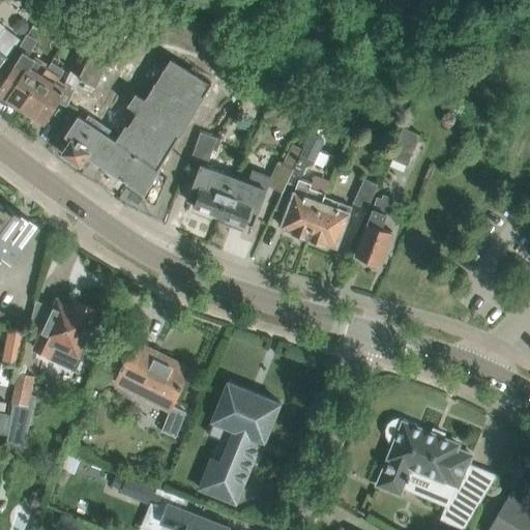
[(68,11),(61,22),(71,28),(80,16),(68,11)]
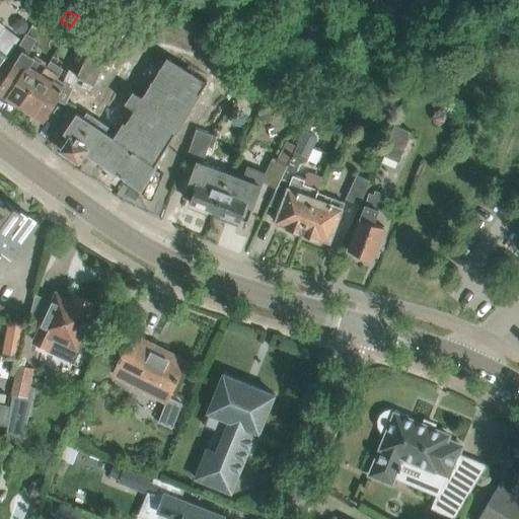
[(70,27),(69,30),(78,35),(88,19),(78,15),(70,27)]
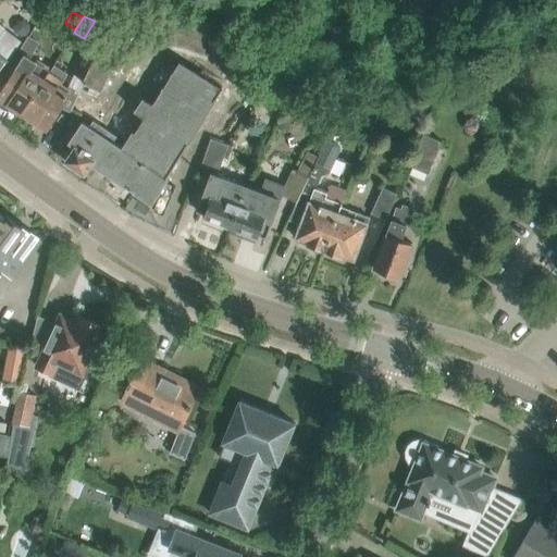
[(17,20),(14,24),(15,31),(20,35),(26,34),(31,28),(29,23),(24,19),(17,20)]
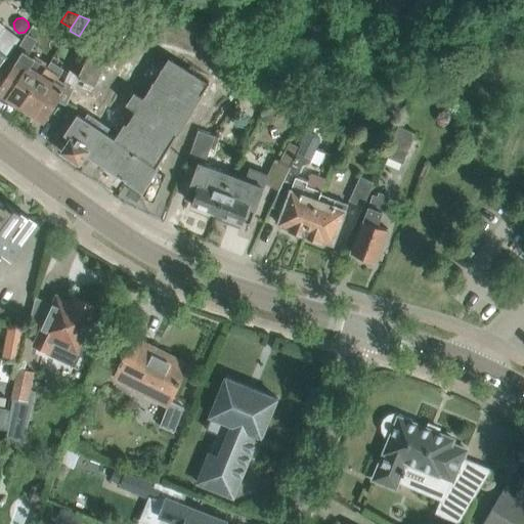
[(0,24),(0,67),(20,39),(0,24)]
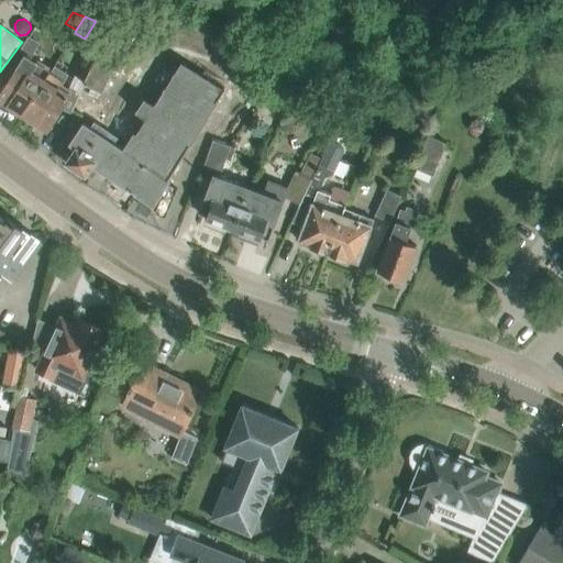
[(101,94),(129,34),(110,28),(87,78),(86,78),(84,83),(83,85),(101,94)]
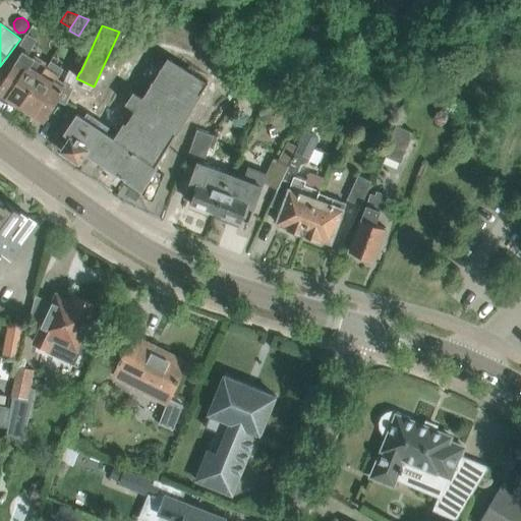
[(21,56),(0,89),(0,91),(21,106),(48,65),(35,57),(29,53),(30,52),(33,47),(37,40),(26,33),(17,48),(24,52),(21,56)]
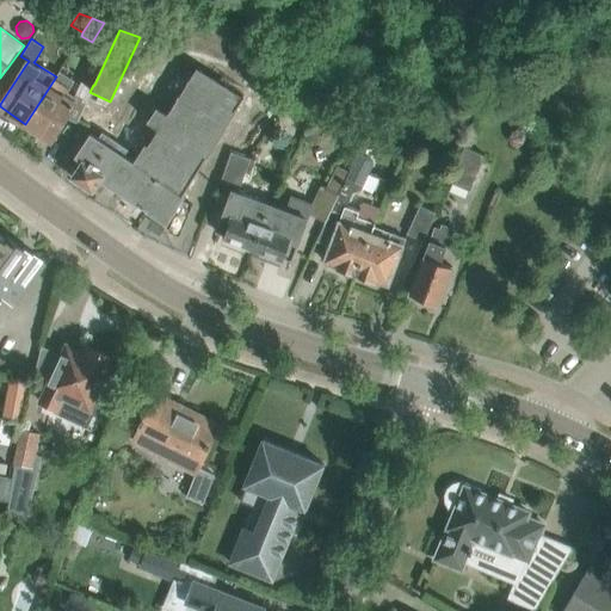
[(130,149),(107,181),(140,202),(142,198),(168,214),(241,97),(178,57),(123,146),(130,149)]
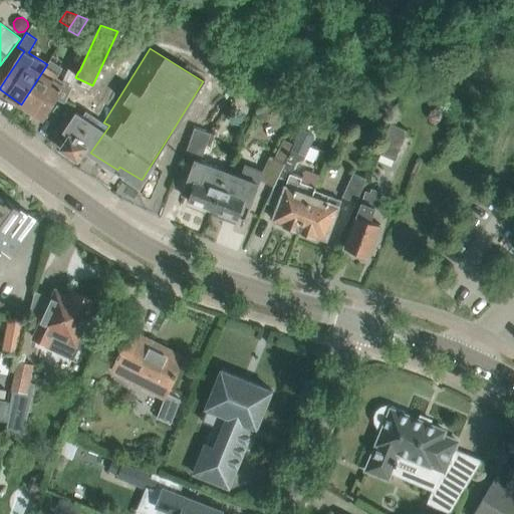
[(47,64),(21,104),(43,118),(57,97),(63,101),(75,77),(76,75),(69,71),(63,83),(55,78),(59,72),(63,66),(50,58),(47,64)]
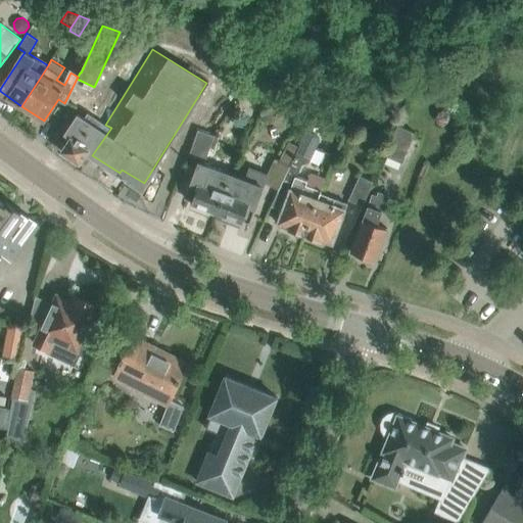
[(252,80),(227,69),(214,89),(237,104),(244,93),(252,80)]
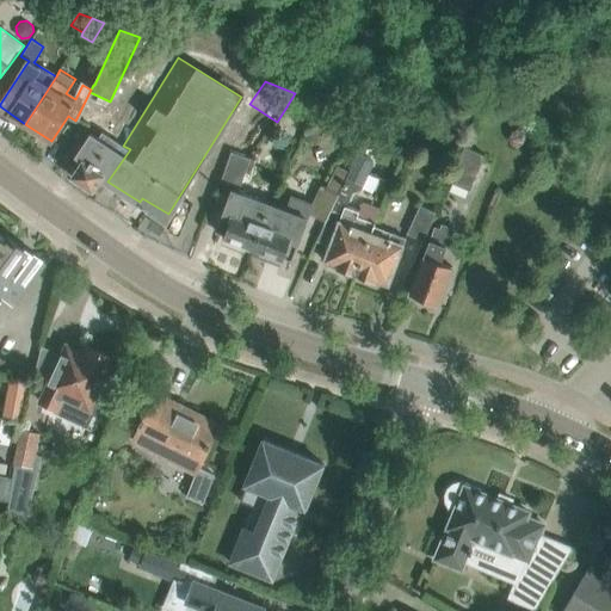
[(372,96),(363,115),(374,121),(383,100),(372,96)]
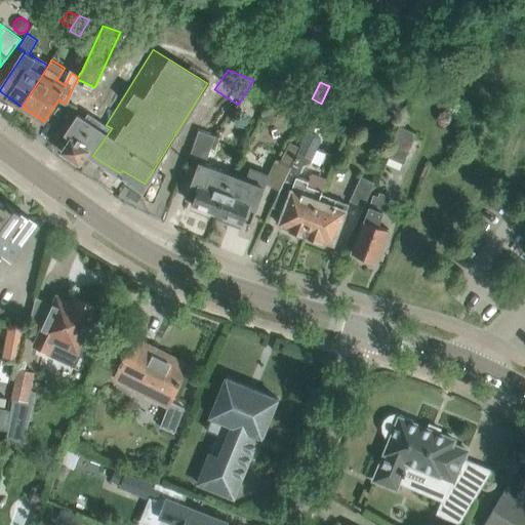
[(76,116),(59,143),(66,146),(63,151),(80,163),(82,161),(86,164),(92,156),(112,128),(106,125),(87,114),(83,120),(76,116)]
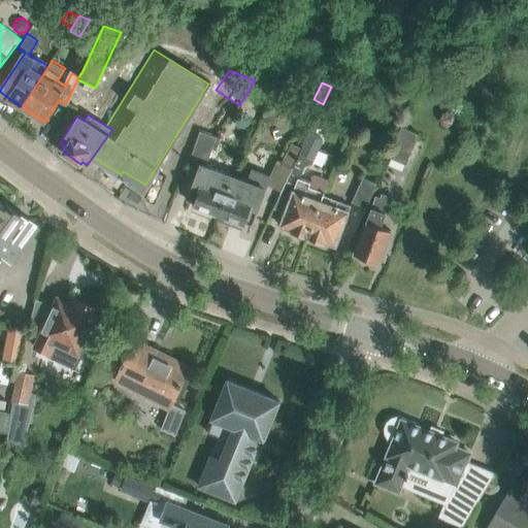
[(388,157),(405,165),(419,134),(401,127),(388,157)]
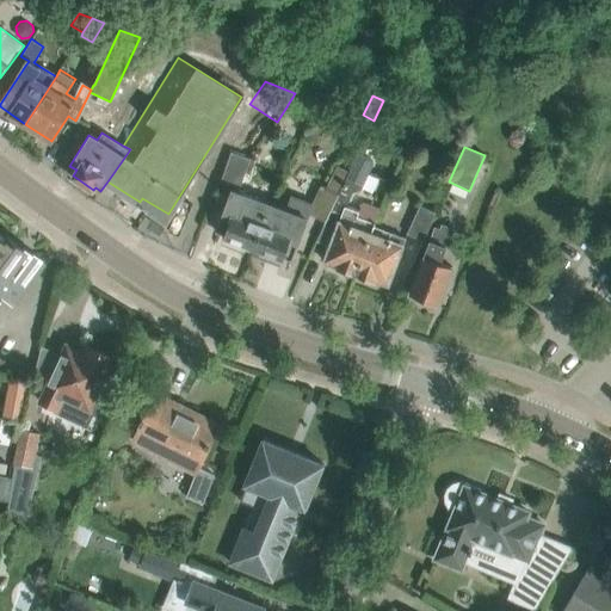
[(250,158),(232,152),(221,180),(239,187),(250,158)]
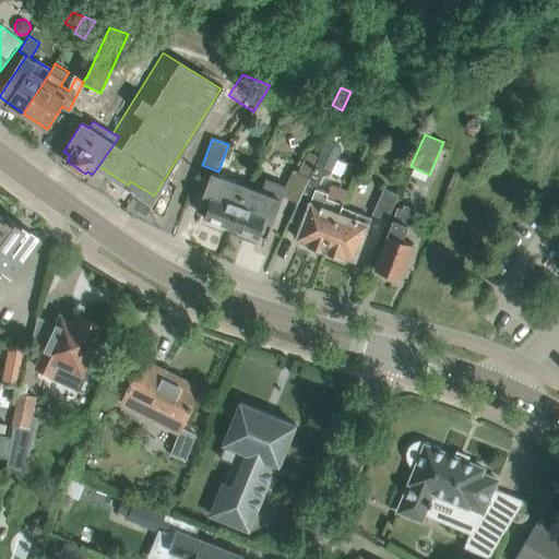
[(319,157),(299,200),(310,204),(301,225),(299,224),(297,230),(299,232),(297,239),(308,244),(308,245),(325,251),(340,215),(348,191),(331,186),(329,193),(317,189),(322,176),(331,173),(343,149),(326,141),(323,146),(319,157)]
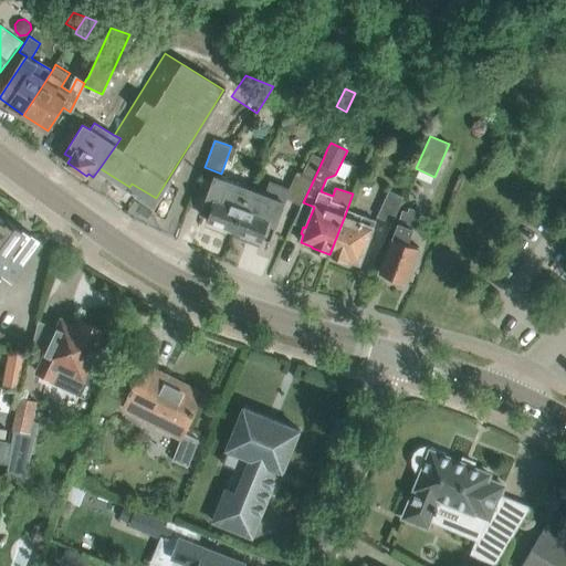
[(303,202),(323,159),(312,154),(302,175),(296,171),(289,188),(270,180),(265,194),(249,188),(248,191),(241,210),(234,228),(262,239),(263,233),(272,237),(283,205),(285,197),(302,206),(303,202)]
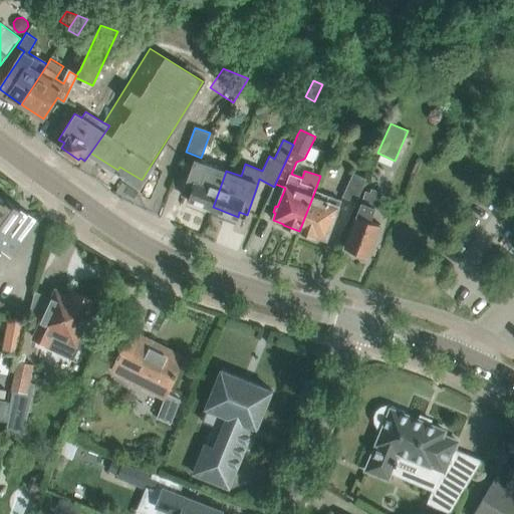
[(219,191),(225,174),(226,171),(197,159),(184,191),(192,194),(190,198),(213,207),(219,191)]
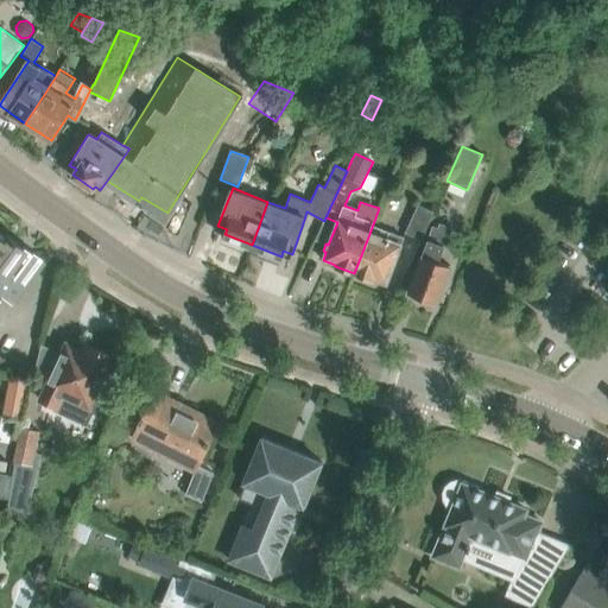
[(434,210),(418,204),(404,234),(419,241),(434,210)]
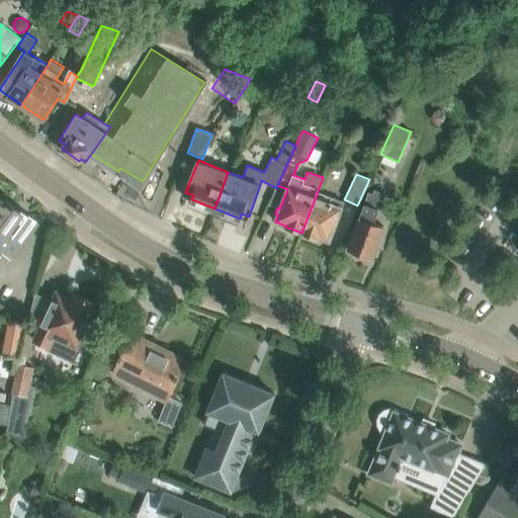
[(383,194),(373,190),(372,193),(369,192),(347,250),(358,254),(360,257),(365,259),(369,258),(371,259),(383,227),(373,223),(383,194)]
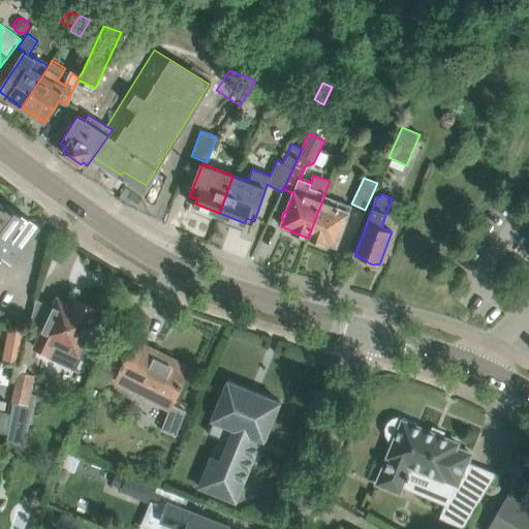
[(0,252),(10,260),(32,230),(33,230),(33,229),(33,228),(33,227),(32,225),(6,207),(5,209),(0,204),(0,252)]
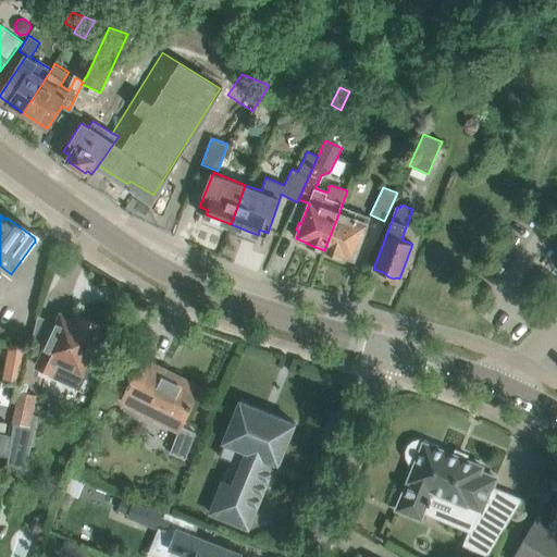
[(338,214),(324,250),(342,257),(345,247),(357,252),(366,232),(369,219),(356,214),(354,220),(338,214)]
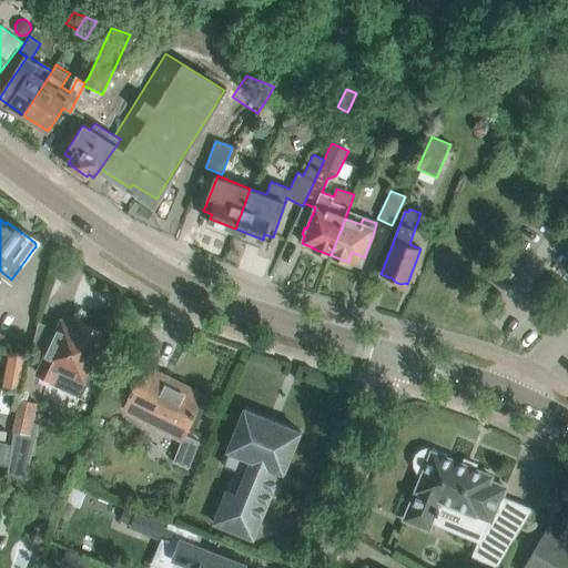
[(62,321),(44,357),(38,373),(79,392),(105,333),(88,325),(84,332),(62,321)]
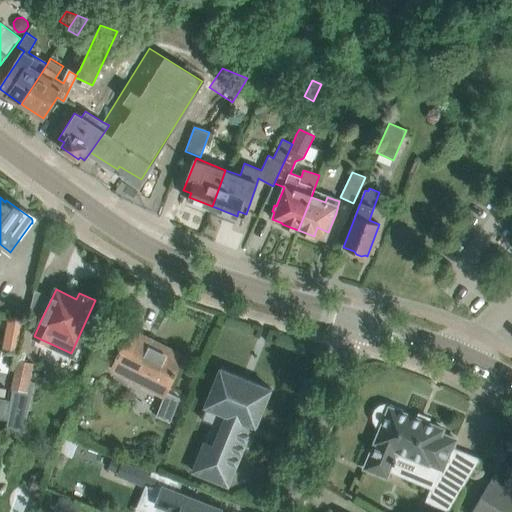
[(8,317),(3,350),(16,352),(22,319),(8,317)]
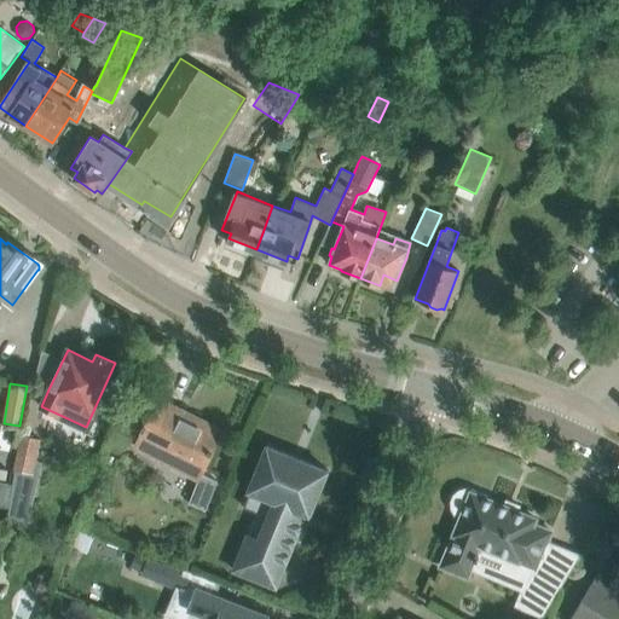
[(143,424),(139,431),(143,433),(136,445),(172,463),(178,452),(204,467),(223,432),(177,409),(177,410),(160,401),(160,400),(158,400),(145,426),(143,424)]
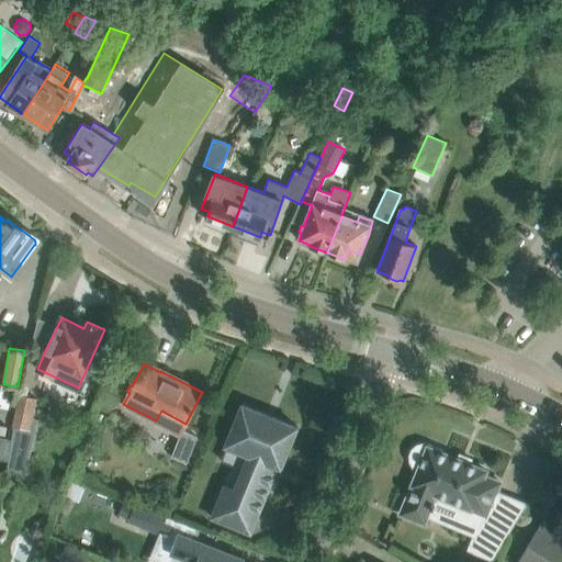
[(20,396),(14,426),(30,429),(32,419),(37,420),(41,400),(20,396)]
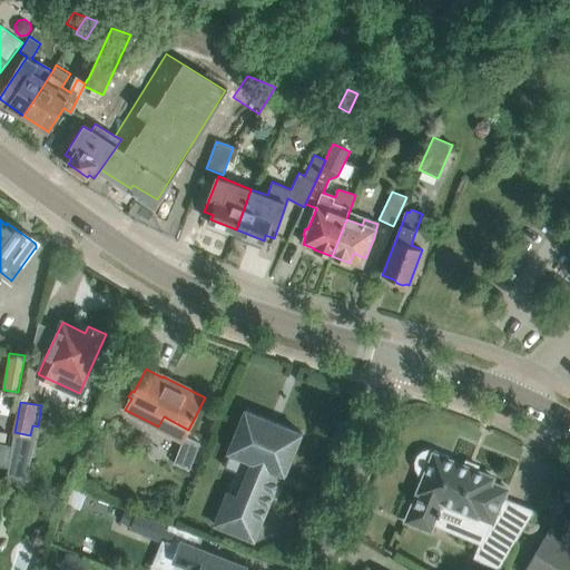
[(228,492),(215,526),(254,541),(272,497),(281,474),(285,475),(302,433),(245,411),(228,452),(222,468),(236,473),(228,492)]
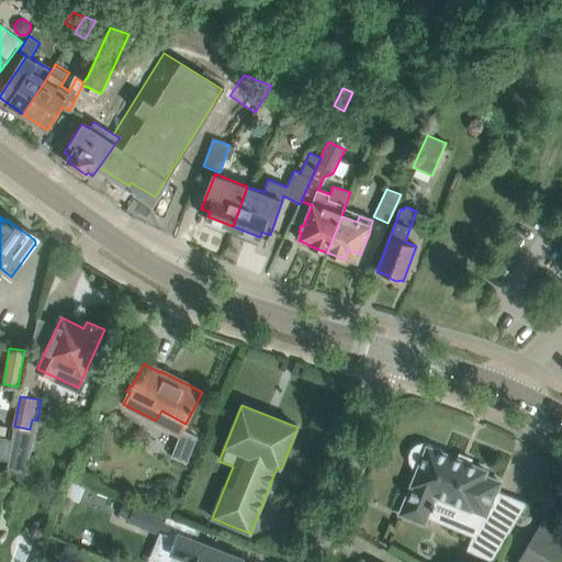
[(0,438),(0,453),(7,454),(9,440),(0,438)]
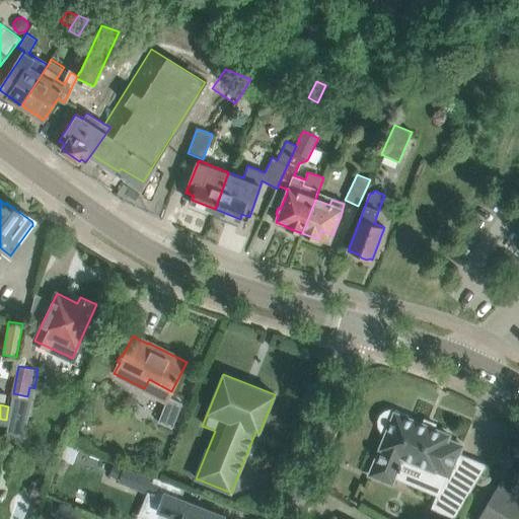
[(386,435),(369,475),(392,485),(394,478),(436,495),(431,509),(454,518),(487,464),(458,453),(462,446),(447,440),(449,435),(406,418),(408,416),(395,411),(389,410),(384,412),(380,415),(377,420),(378,427),(381,432),(386,435)]
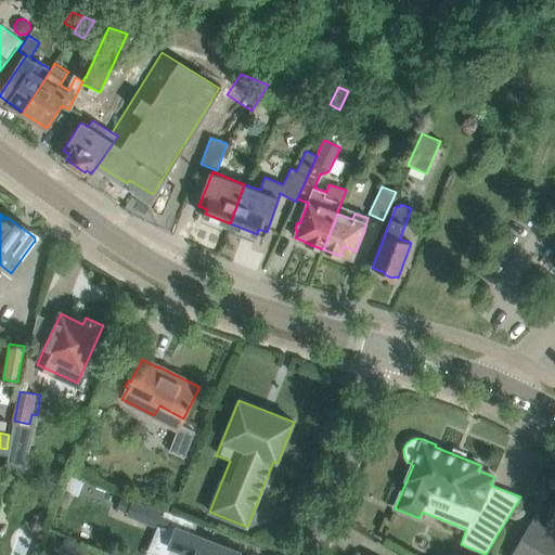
[(127,513),(126,515),(165,530),(170,516),(123,498),(118,508),(127,513)]
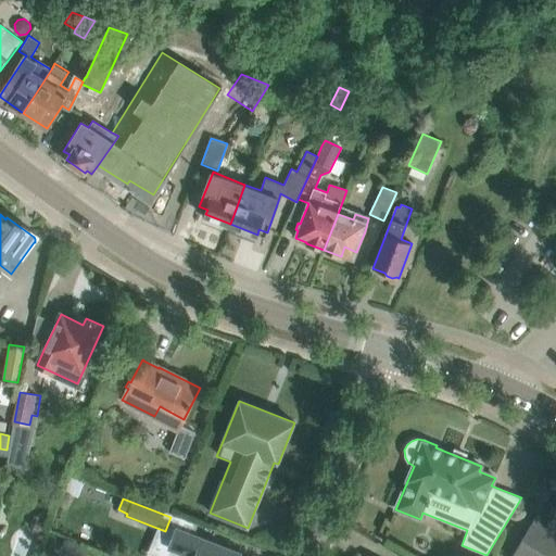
[(555,555),(555,533),(533,520),(512,555),(555,555)]
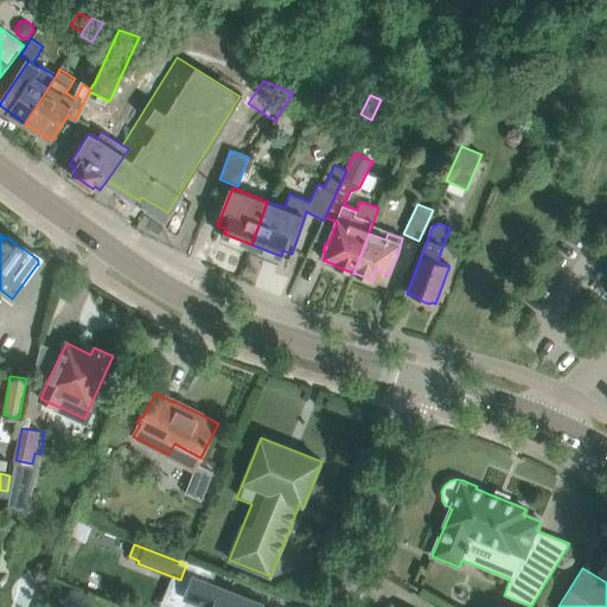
[(193,577),(186,595),(180,606),(260,606),(261,605),(193,577)]
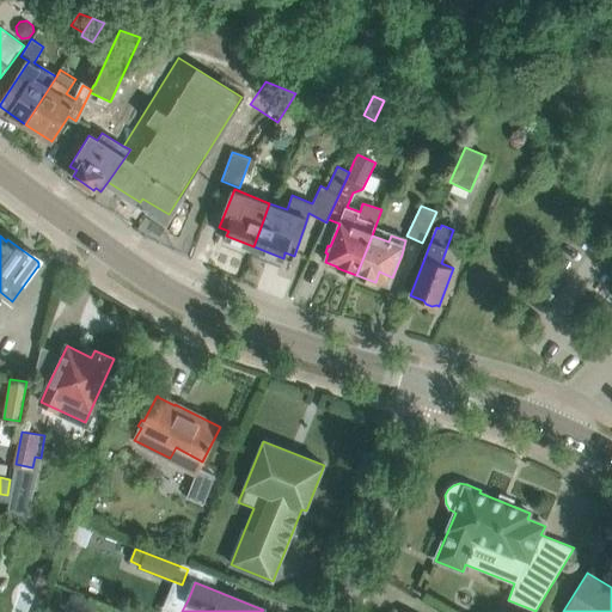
[(72,593),(66,609),(75,611),(95,611),(99,604),(72,593)]
